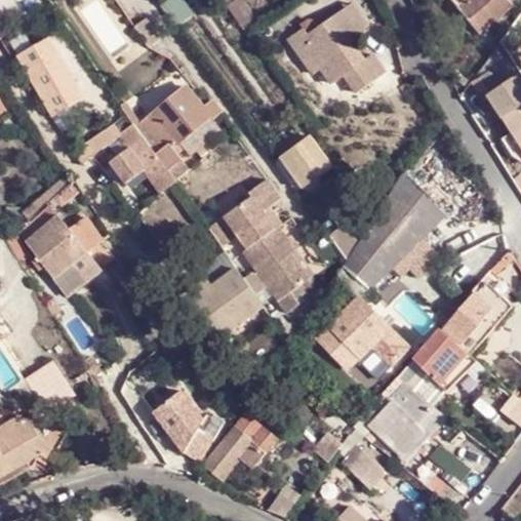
[(193,13),(184,0),(166,0),(161,4),(176,25),(193,13)]
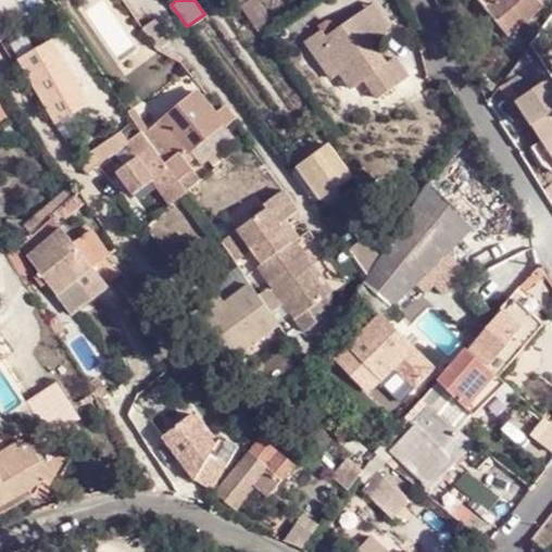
[(233,0),(253,27),(266,19),(254,0),(250,2),(248,0),(233,0)]
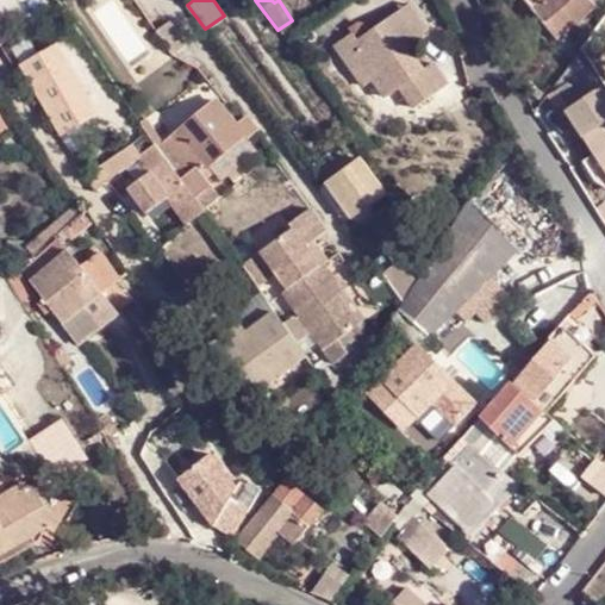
[(521,0),(553,38),(593,5),(591,2),(588,0),(521,0)]
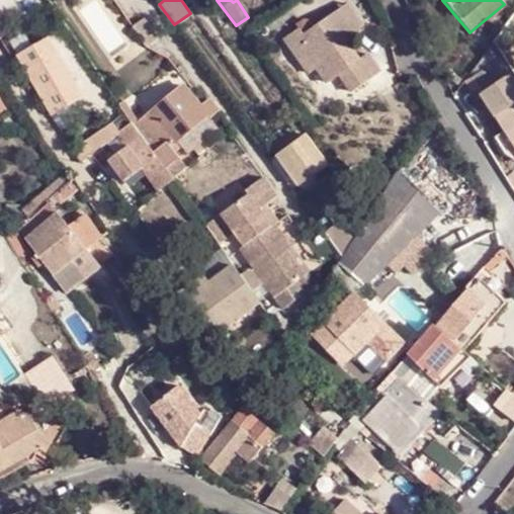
[(347,5),(340,9),(355,32),(362,28),(347,5)]
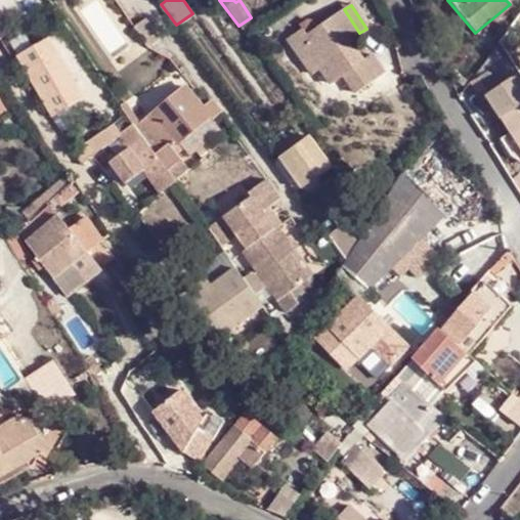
[(303,29),(291,36),(284,42),(307,77),(315,72),(325,87),(329,85),(341,77),(353,94),(383,75),(371,56),(361,61),(347,41),(359,33),(344,9),(332,17),(315,28),(312,23),(307,22),(301,26),(303,29)]
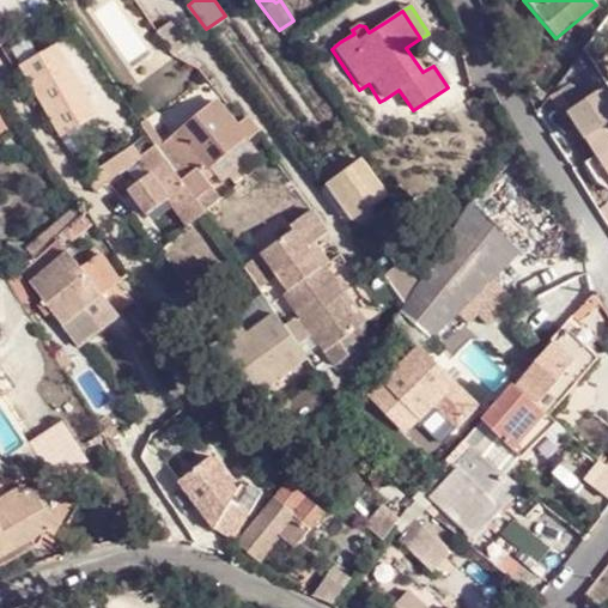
[(177,56),(192,46),(172,18),(158,29),(177,56)]
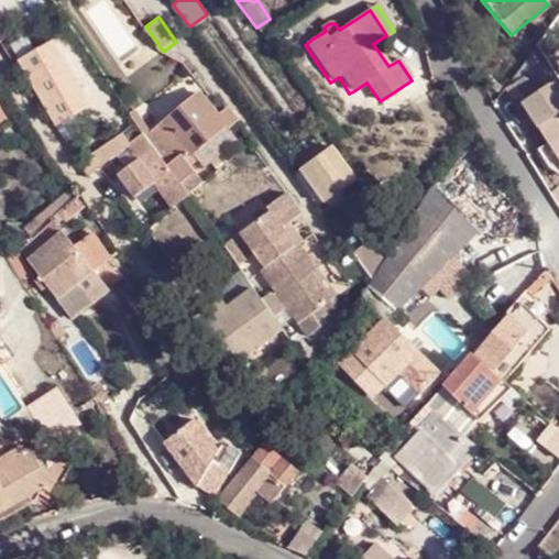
[(74,51),(64,57),(53,39),(19,61),(56,123),(91,102),(74,76),(84,69),(74,51)]
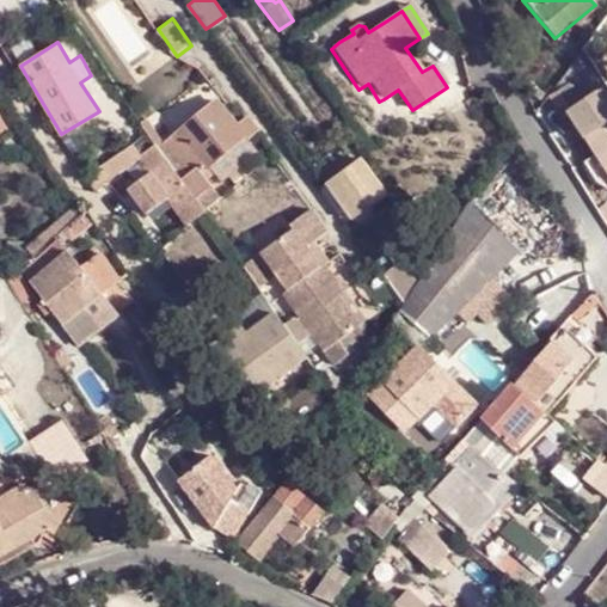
[(606,175),(606,173),(606,102),(600,92),(594,94),(580,75),(568,81),(570,86),(556,96),(606,175)]
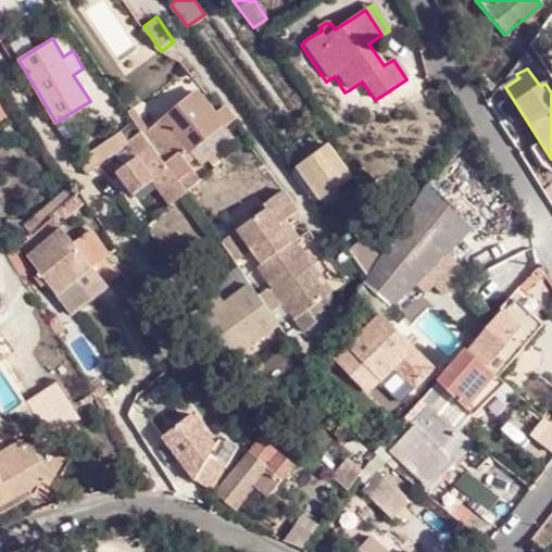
[(218,114),(201,89),(199,90),(217,115),(218,114)]
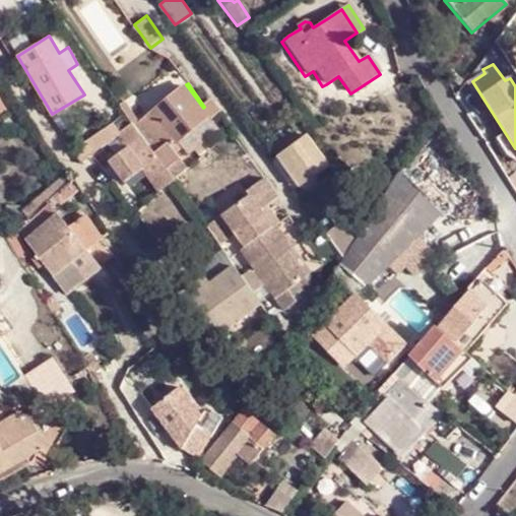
[(186,84),(150,113),(160,124),(144,137),(166,167),(166,169),(179,159),(167,144),(173,140),(175,142),(177,139),(208,115),(203,108),(186,84)]
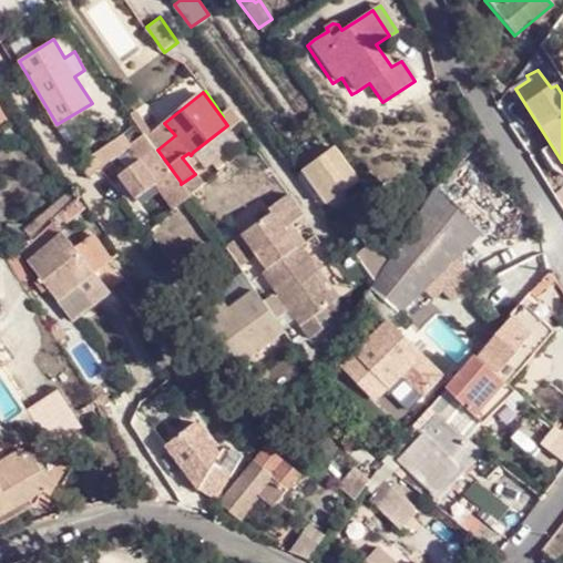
[(233,132),(242,125),(232,110),(223,116),(222,118),(227,125),(233,132)]
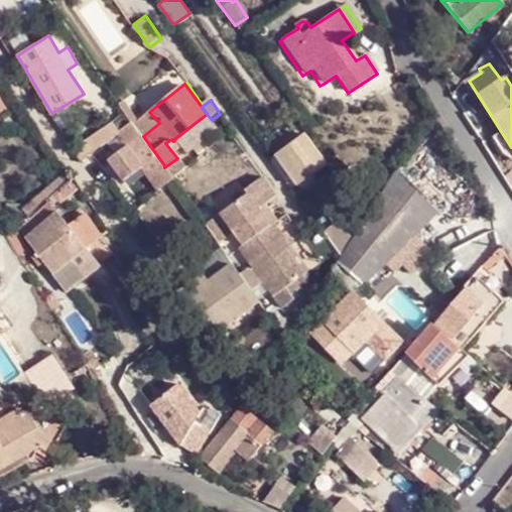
[(212,120),(207,114),(175,138),(187,154),(219,130),(212,120)]
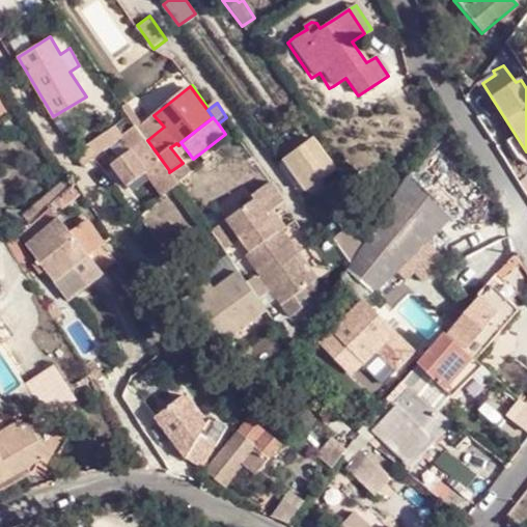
[(147,140),(137,127),(123,138),(139,161),(153,181),(169,170),(147,140)]
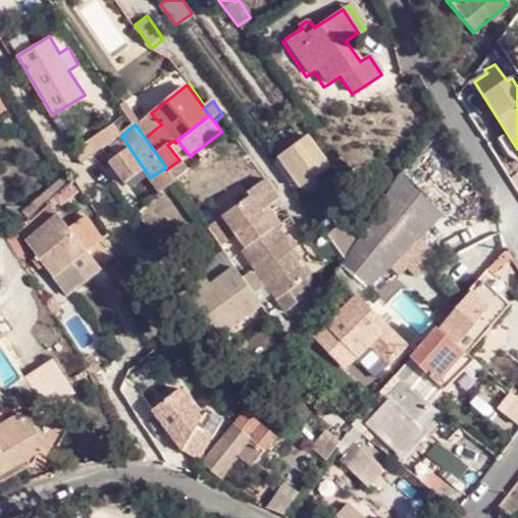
[(137,158),(121,136),(102,149),(117,172),(137,158)]
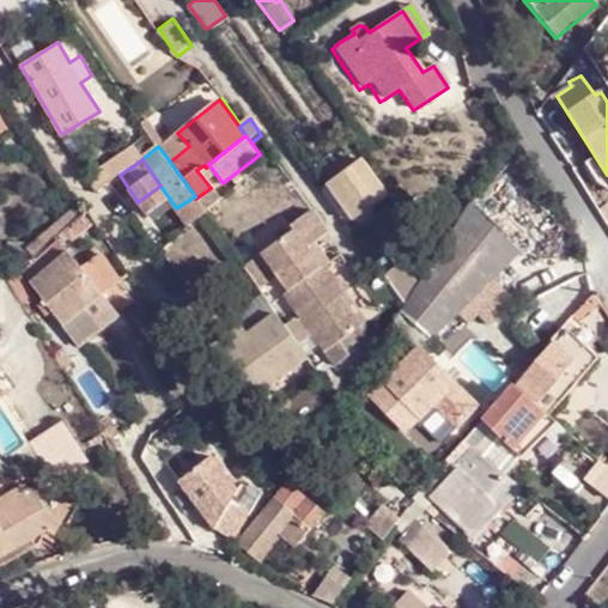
[(360,159),(324,183),(326,184),(320,189),(344,224),(384,198),(360,159)]
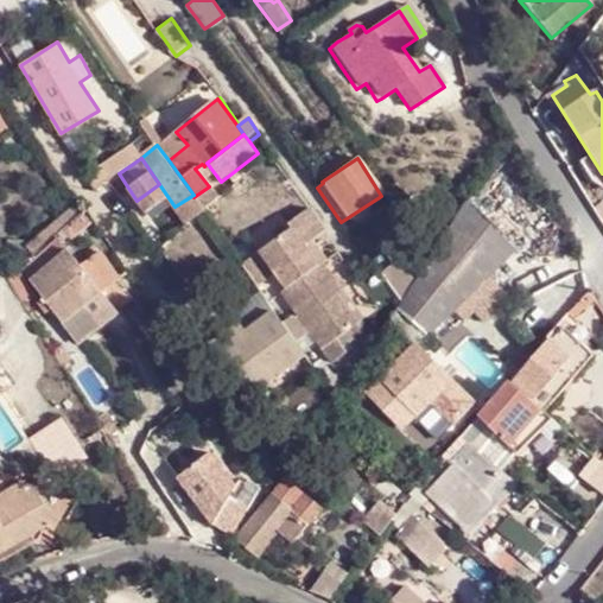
[(515,247),(467,202),(432,249),(411,278),(397,300),(392,308),(421,335),(463,297),(484,277),(515,247)]
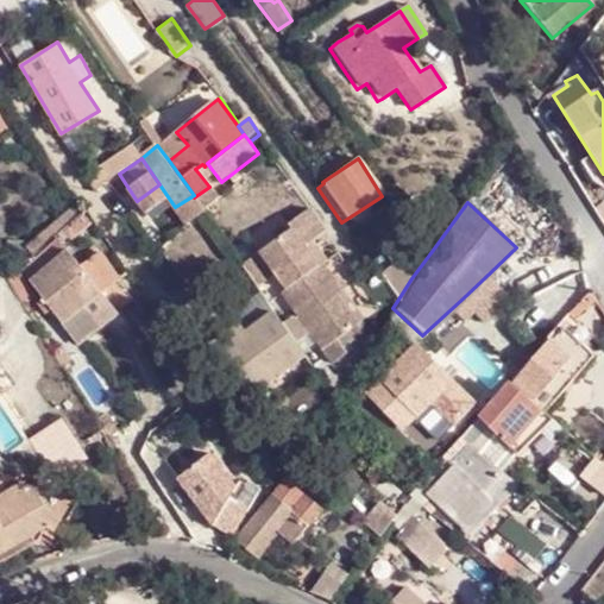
[(320,227),(303,205),(283,219),(287,224),(257,247),(284,284),(315,262),(300,241),(320,227)]
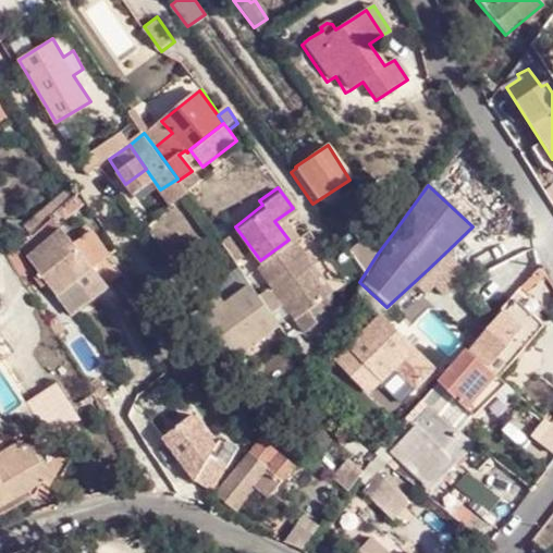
[(82,199),(76,194),(58,208),(63,214),(82,199)]
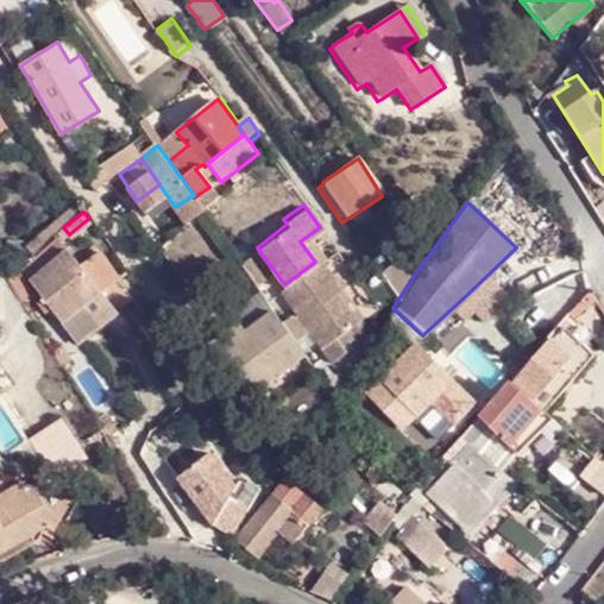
[(57,237),(20,268),(51,309),(75,341),(86,334),(96,327),(85,308),(100,296),(117,282),(96,253),(81,265),(57,237)]
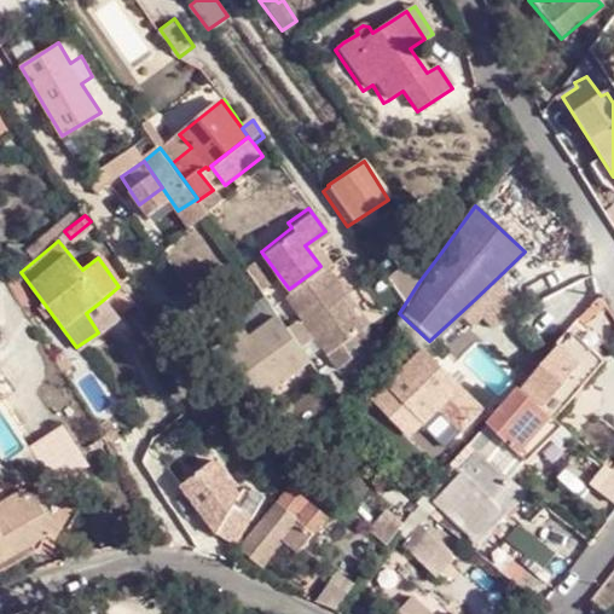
[(347,291),(325,262),(320,266),(289,289),(283,294),(324,349),(361,323),(341,295),(347,291)]
